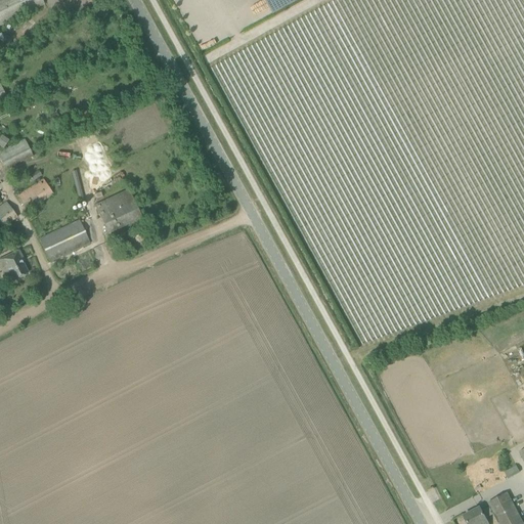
[(0,0),(0,27),(36,9),(35,9),(44,4),(42,0),(0,0)]
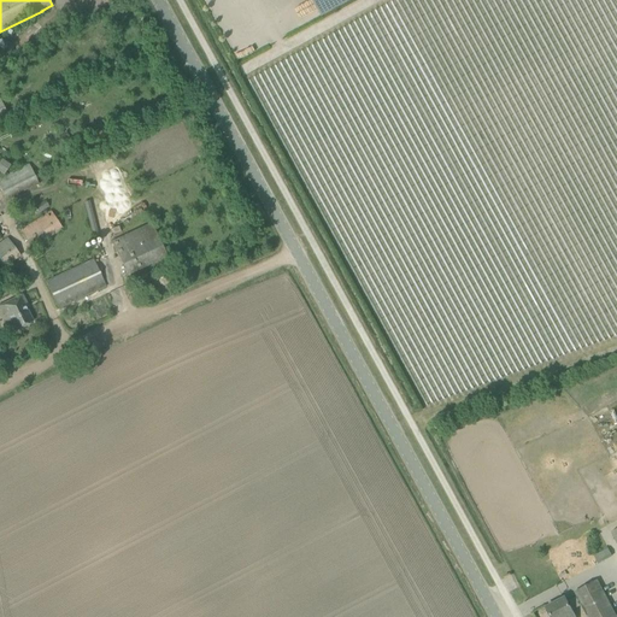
[(312,0),(322,17),(351,0),(312,0)]
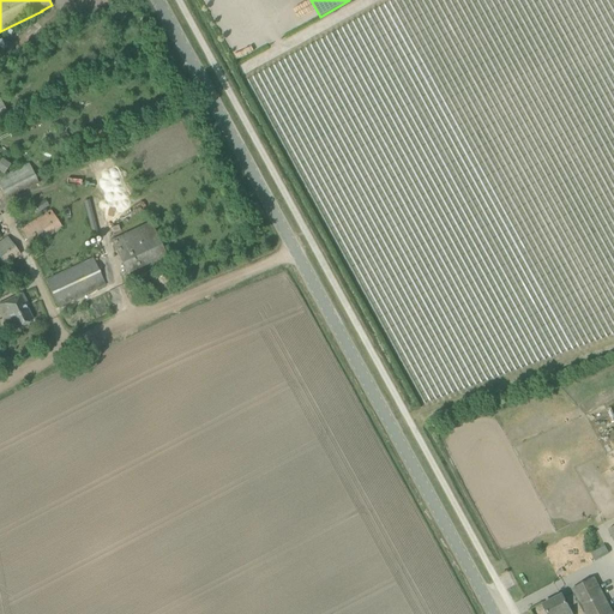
[(0,187),(6,200),(38,185),(29,164),(0,176),(0,187)]
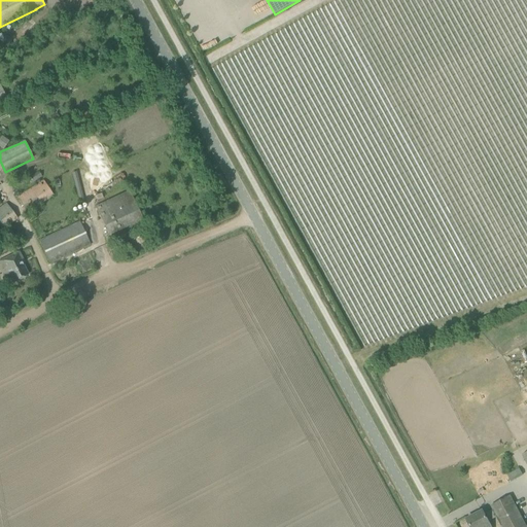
[(38,172),(28,179),(31,184),(41,177),(38,172)]
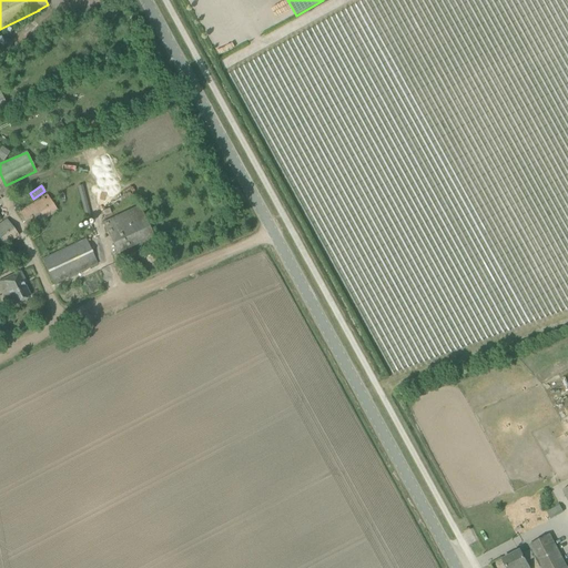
[(18,213),(30,231),(58,212),(47,194),(18,213)]
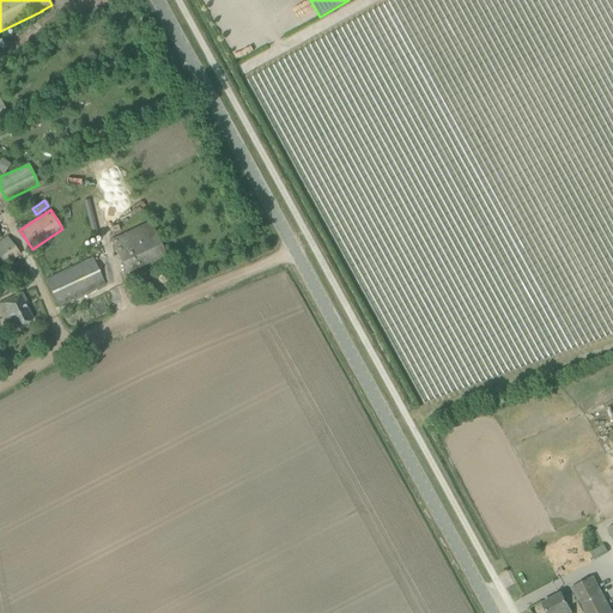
[(165,255),(151,223),(111,241),(126,274),(165,255)]
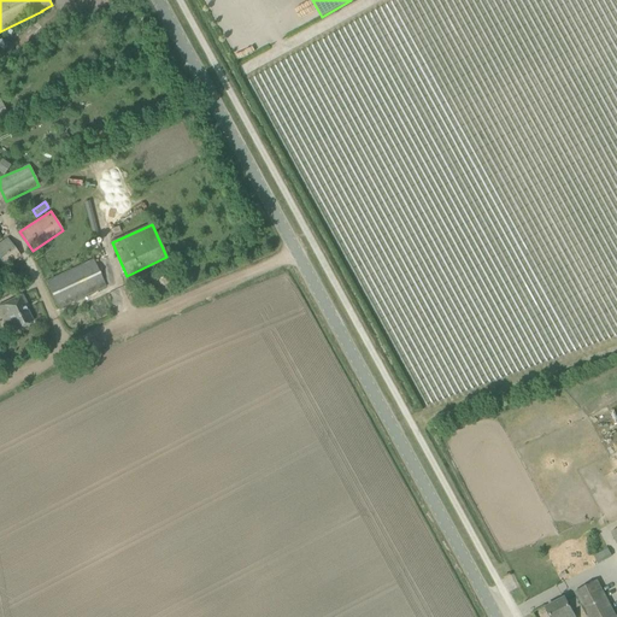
[(0,271),(21,257),(7,239),(0,242),(0,271)]
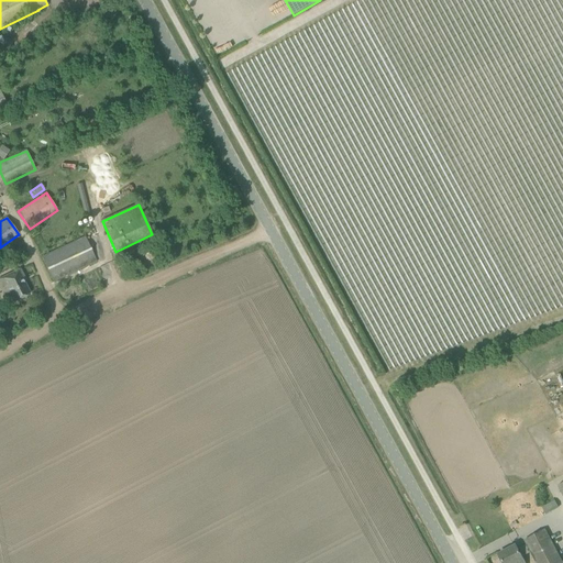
[(96,261),(86,239),(43,258),(53,280),(96,261)]
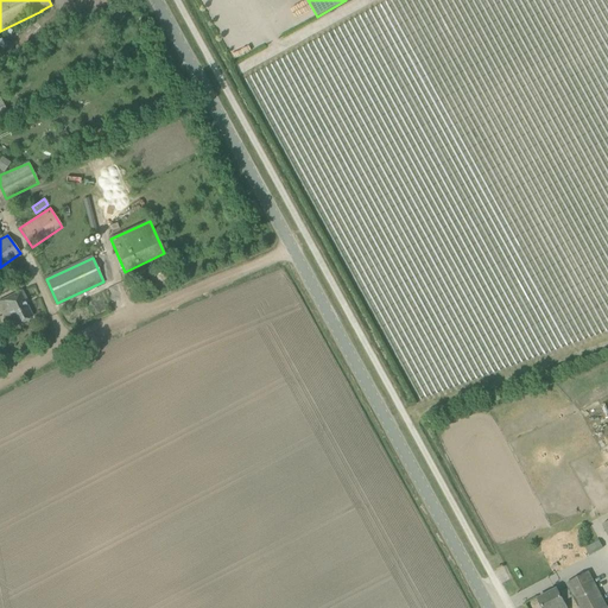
[(25,299),(21,291),(0,302),(0,306),(10,327),(14,324),(16,327),(32,317),(24,301),(25,299)]
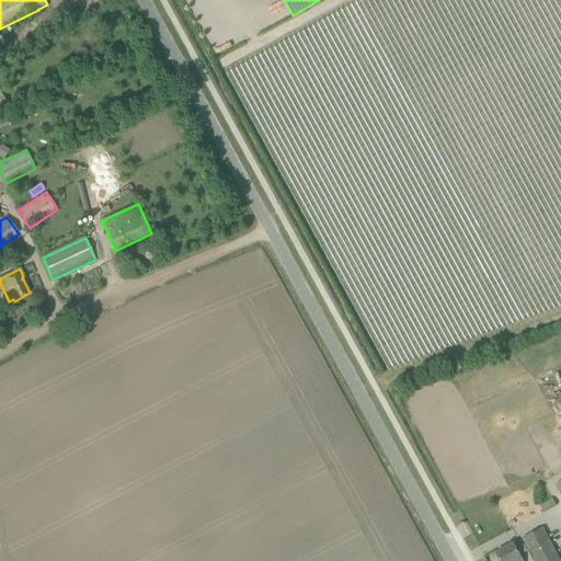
[(552,501),(539,507),(542,514),(556,507),(552,501)]
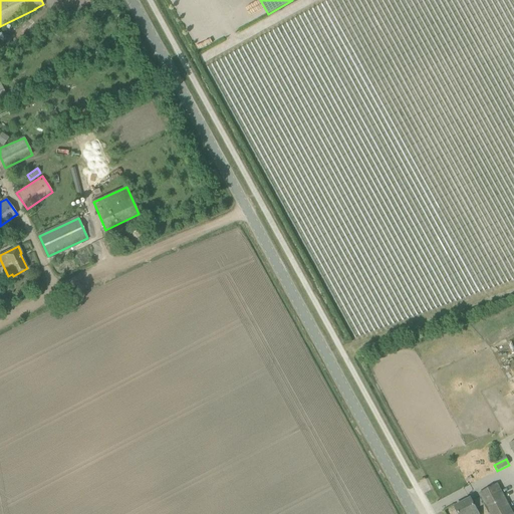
[(513,513),(497,484),(478,494),(480,498),(472,502),(470,498),(455,507),(458,513),(478,513),(476,509),(484,504),(489,513),(513,513)]
